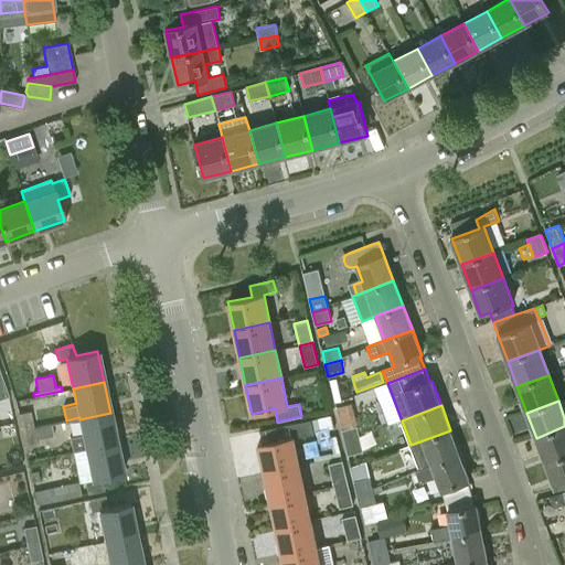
[(21,432),(33,429),(33,428),(30,412),(18,414),(21,432)]
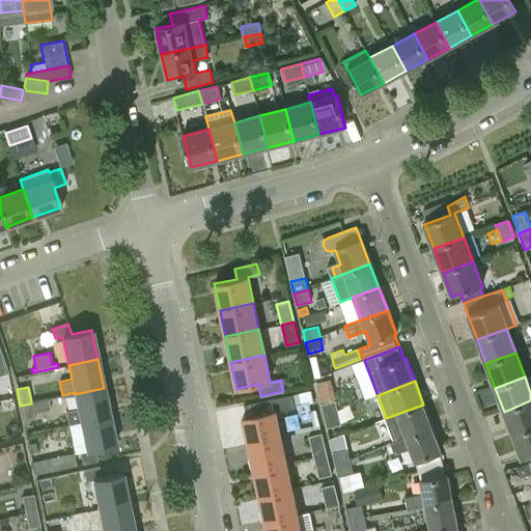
[(104,388),(75,394),(78,408),(65,411),(68,424),(81,421),(81,422),(110,416),(104,388)]
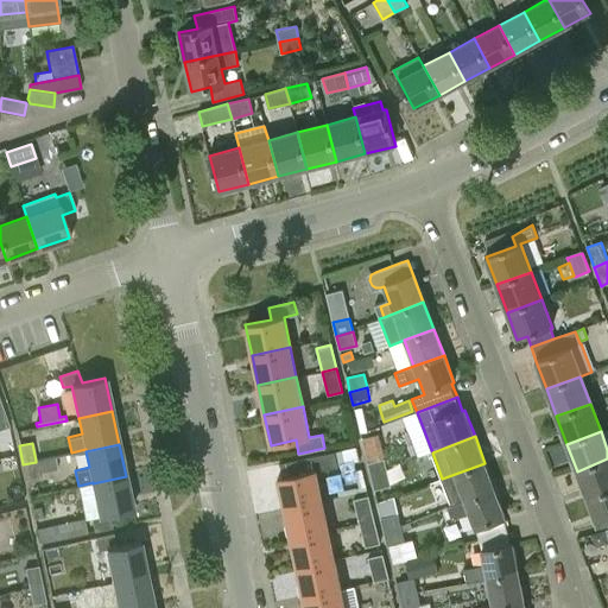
[(284,508),(322,500),(340,496),(336,480),(331,481),(328,469),(339,467),(335,451),(299,460),(303,473),(278,477),(284,508)]
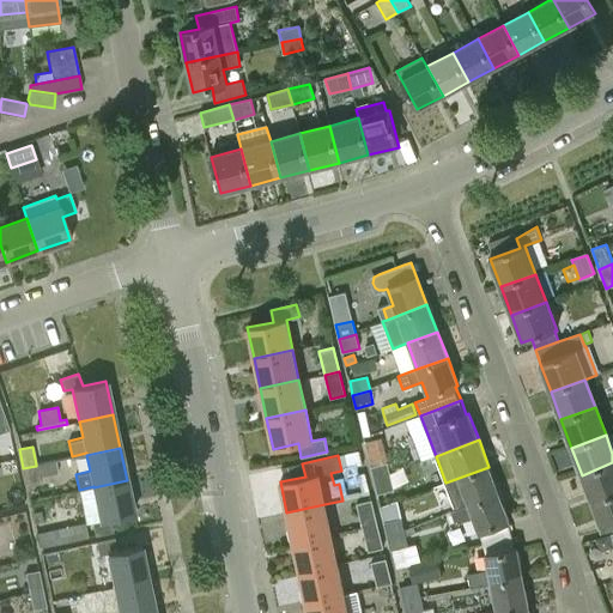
[(55,461),(36,465),(36,466),(23,468),(26,486),(41,483),(38,478),(58,473),(55,461)]
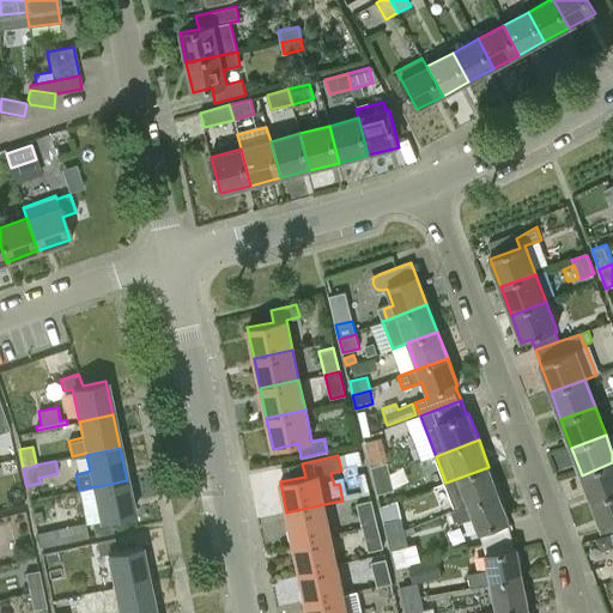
[(370,467),(374,480),(390,477),(389,473),(390,473),(388,462),(370,467)]
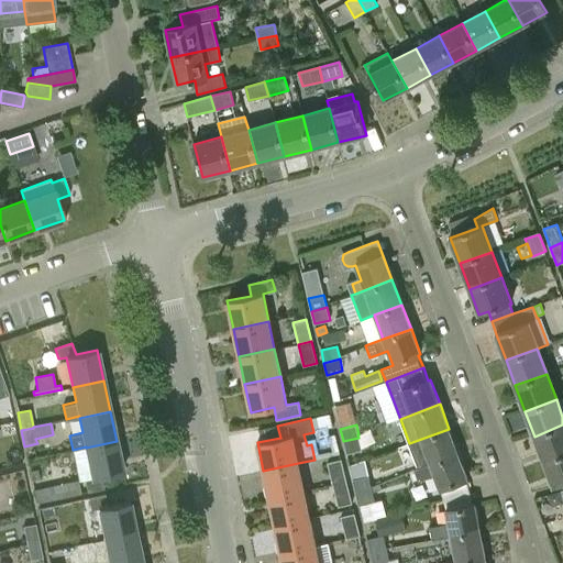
[(562,424),(534,437),(544,462),(562,454),(562,424)]
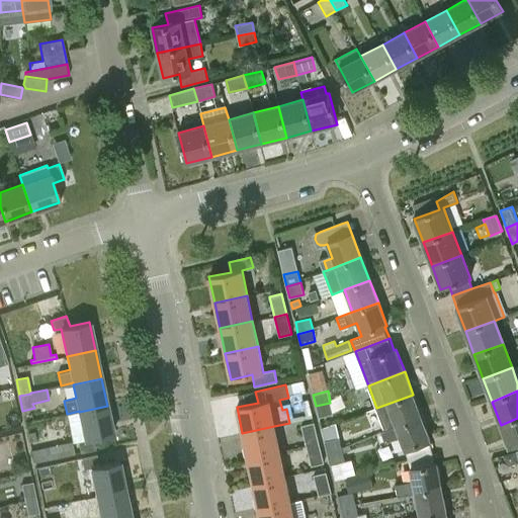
[(376,408),(385,431),(422,417),(413,395),(376,408)]
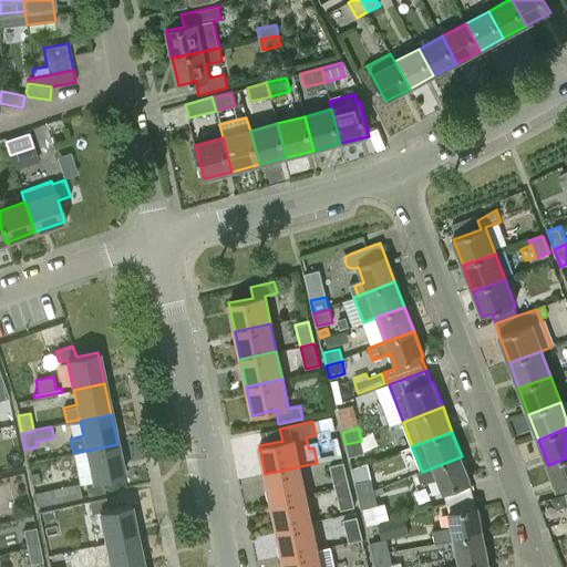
[(361,441),(346,444),(349,457),(364,454),(361,437),(360,437),(361,441)]
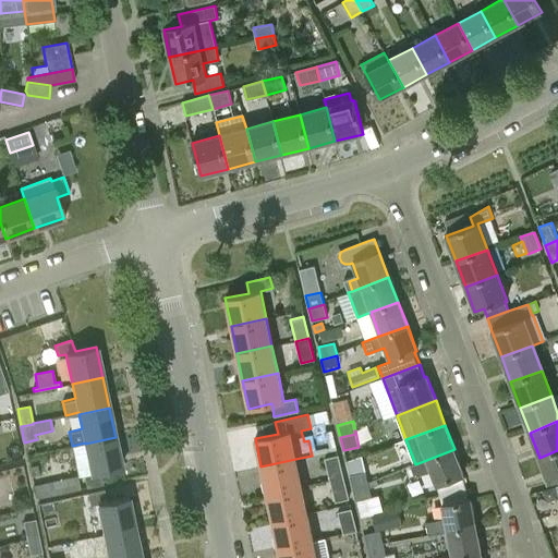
[(122,468),(116,437),(85,444),(92,473),(83,475),(86,488),(102,484),(100,472),(122,468)]
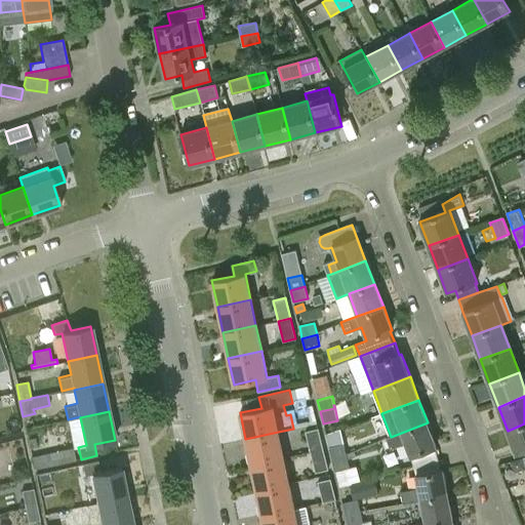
[(428,422),(391,437),(388,438),(391,448),(405,443),(410,456),(436,446),(428,422)]
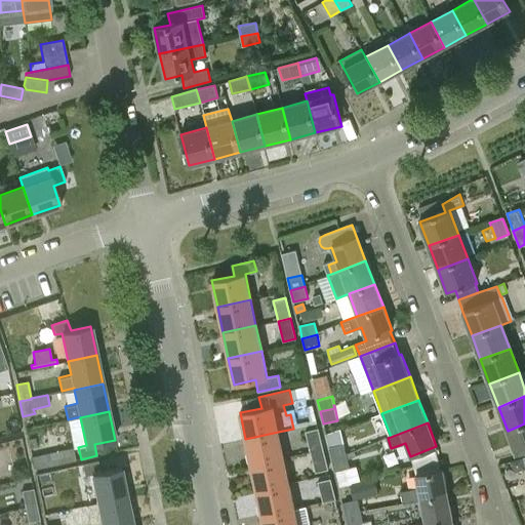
[(524,450),(524,423),(508,431),(516,454),(524,450)]
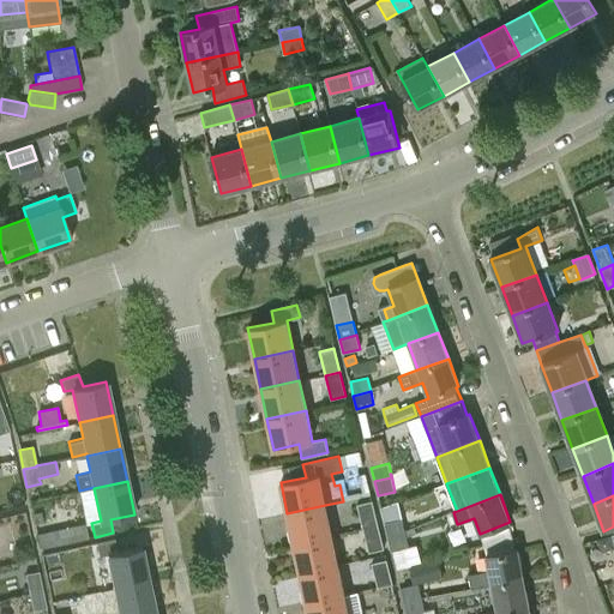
[(362,529),(378,525),(372,501),(356,505),(362,529)]
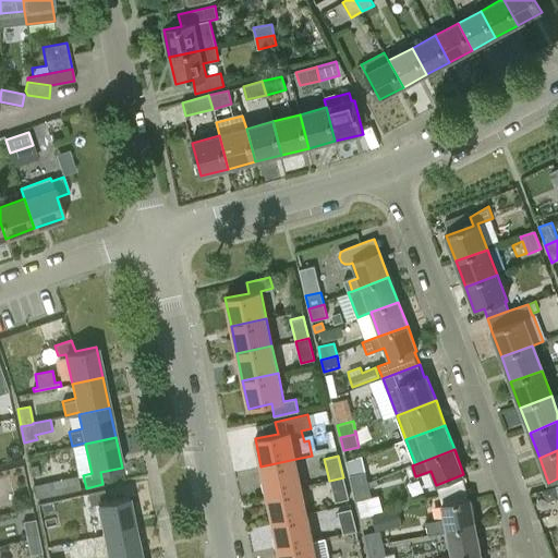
[(261,466),(266,494),(302,486),(295,459),(261,466)]
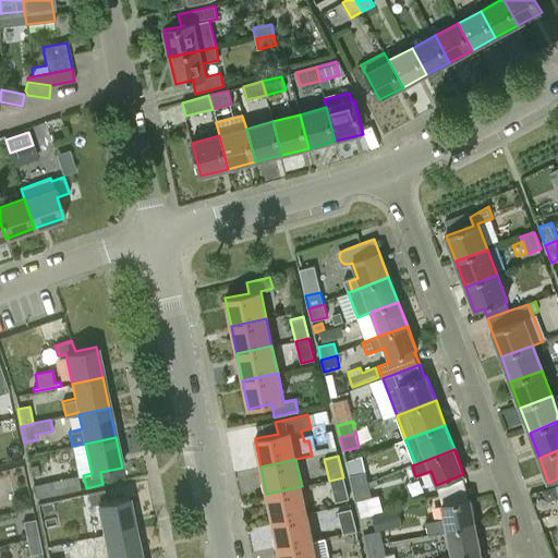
[(350,476),(352,488),(367,485),(367,482),(365,472),(350,476)]
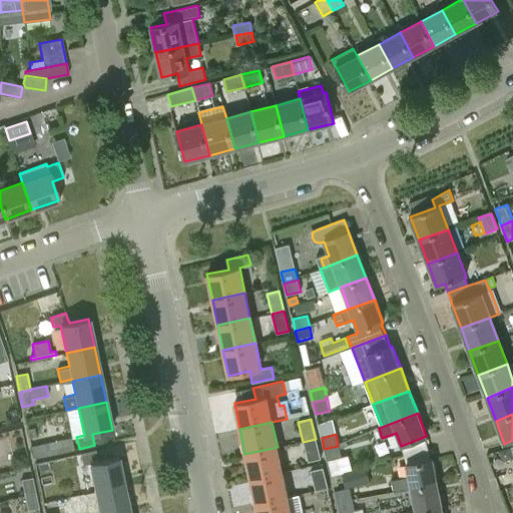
[(74,450),(72,438),(55,442),(58,453),(74,450)]
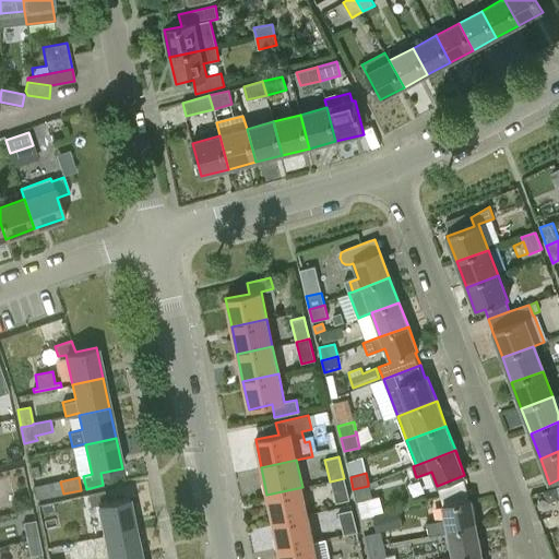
[(349,500),(344,478),(330,482),(335,503),(349,500)]
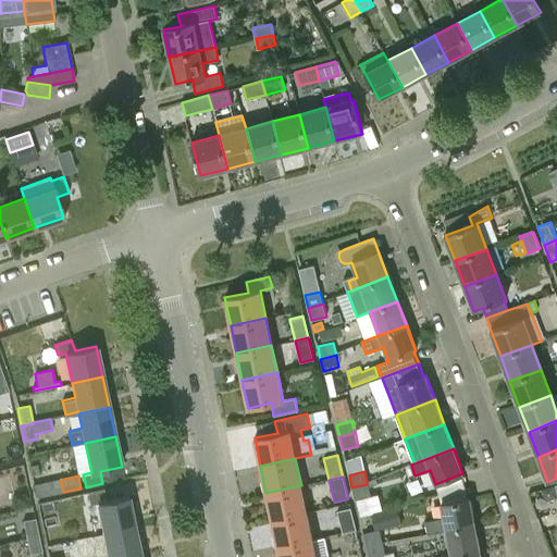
[(367,484),(351,487),(355,500),(371,496),(367,481),(367,484)]
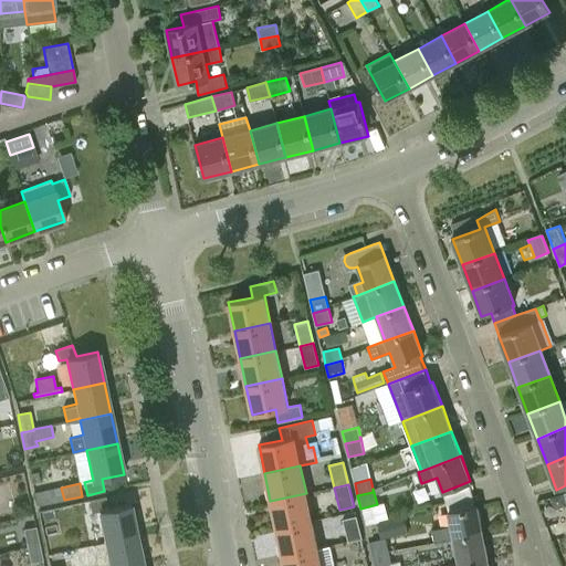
[(270,501),(276,528),(312,521),(306,493),(270,501)]
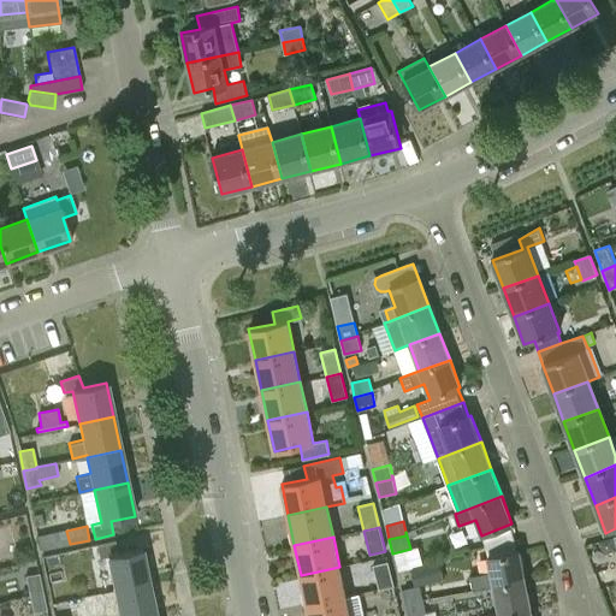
[(611,538),(599,542),(603,551),(606,552),(615,549),(611,538)]
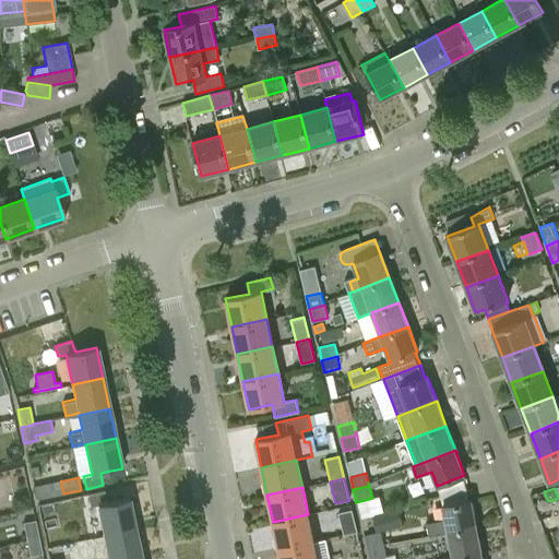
[(104,535),(134,528),(128,499),(107,503),(105,491),(87,495),(90,507),(97,506),(104,535)]
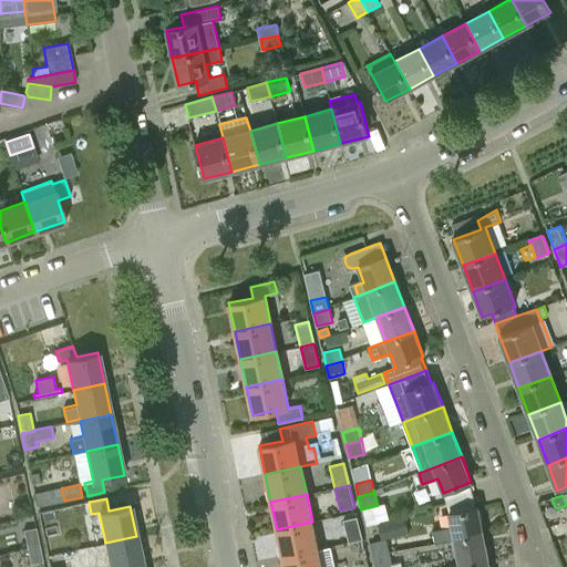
[(436,543),(454,539),(483,534),(478,507),(449,514),(451,528),(434,532),(436,543)]
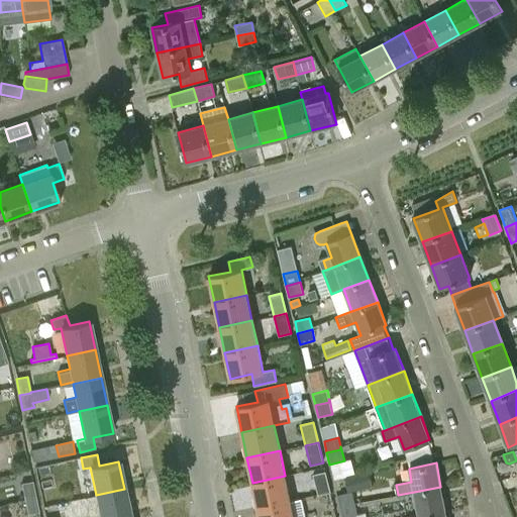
[(318,495),(331,492),(325,472),(313,475),(318,495)]
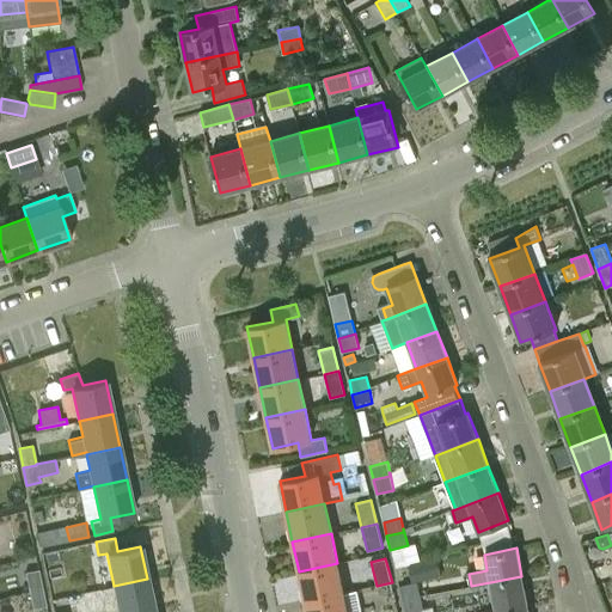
[(434,558),(408,564),(409,569),(411,581),(438,575),(434,558)]
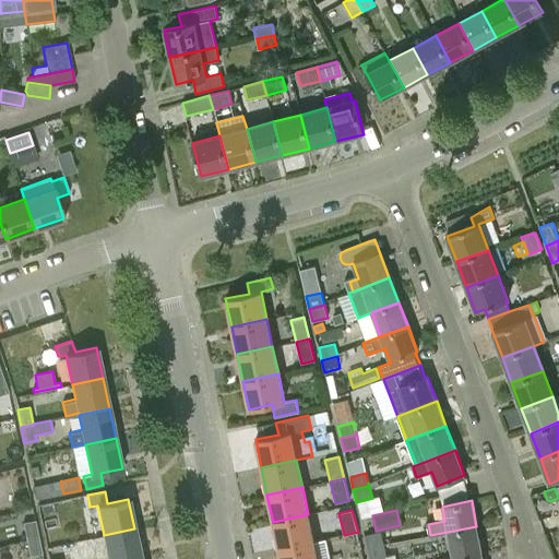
[(273,522),(278,549),(313,542),(308,514),(273,522)]
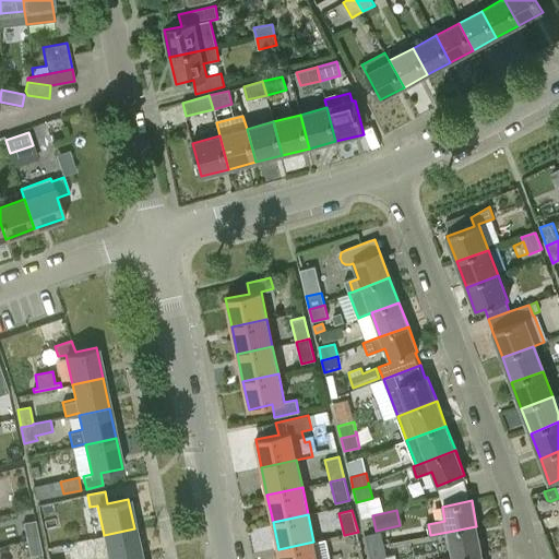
[(38,537),(35,521),(23,523),(26,540),(38,537)]
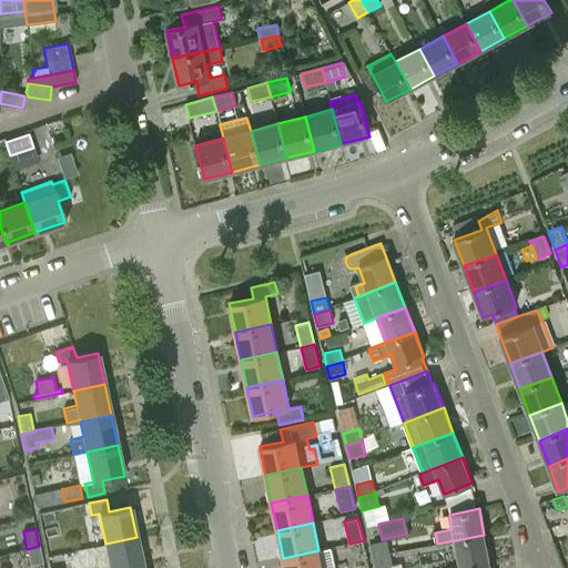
[(455,540),(459,567),(489,561),(484,535),(455,540)]
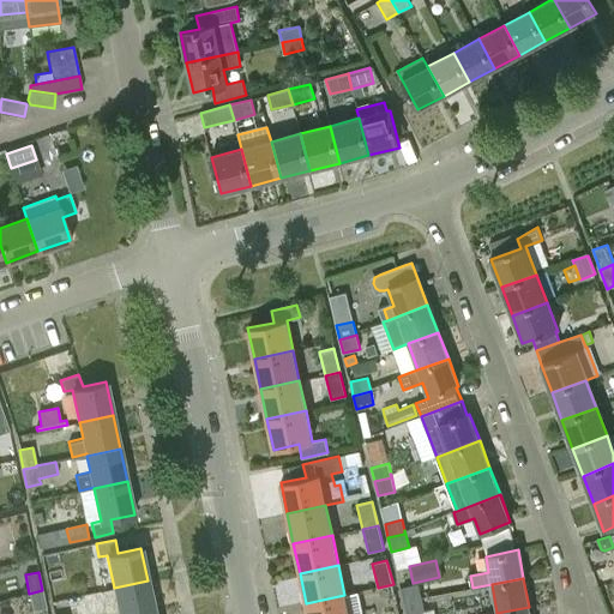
[(114,588),(119,613),(152,613),(155,613),(148,581),(114,588)]
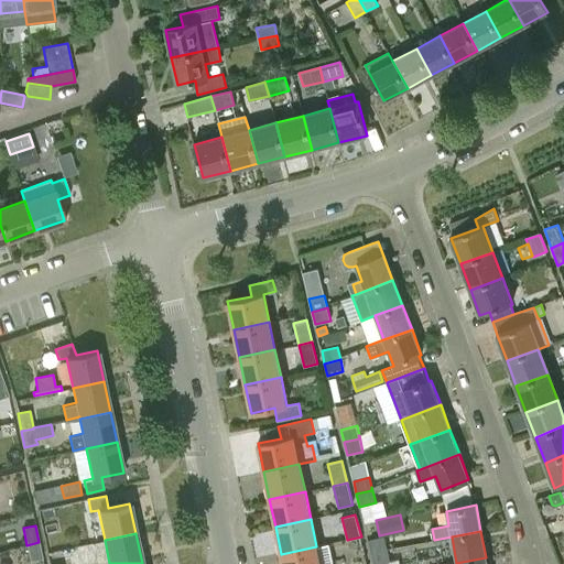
[(371,553),(387,550),(384,537),(368,540),(371,553)]
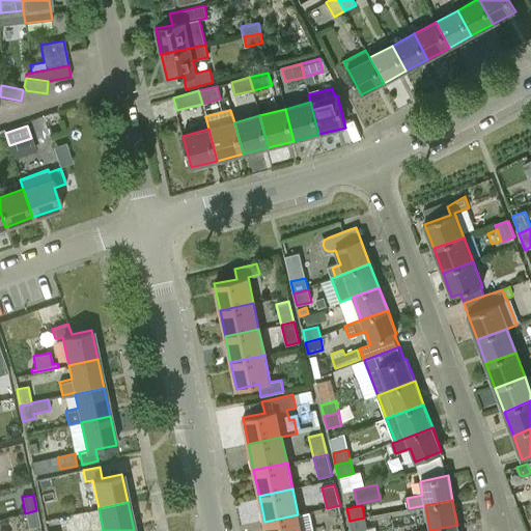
[(25,513),(28,529),(39,526),(36,510),(25,513)]
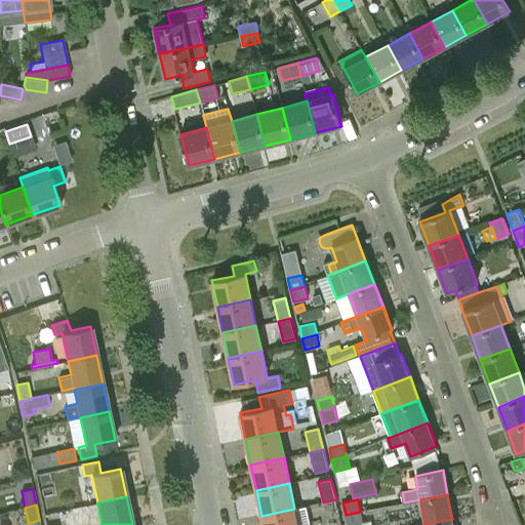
[(309,524),(306,507),(294,509),(261,516),(263,524),(309,524)]
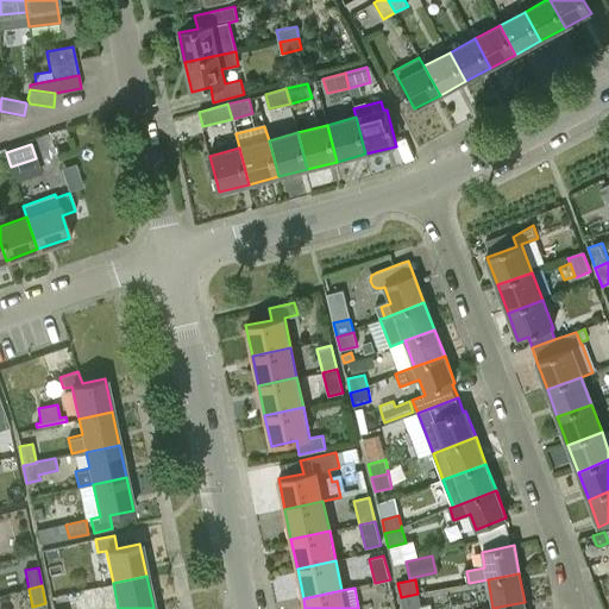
[(401,597),(403,608),(422,608),(421,607),(418,594),(401,597)]
